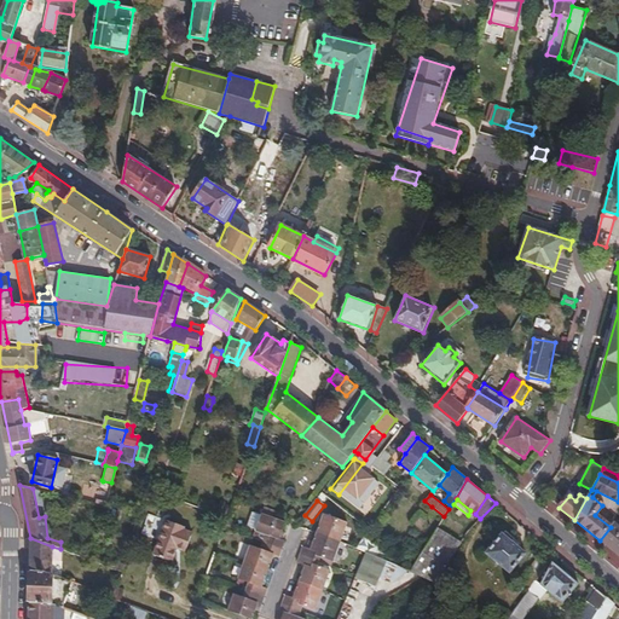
[(432,507),(424,501),(421,505),(428,512),(432,507)]
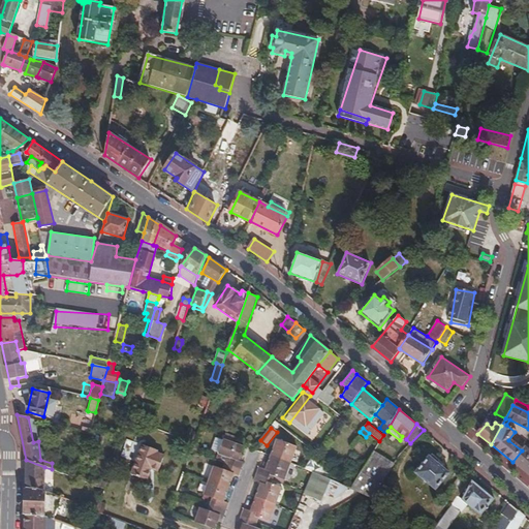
[(187,433),(186,439),(195,442),(197,436),(187,433)]
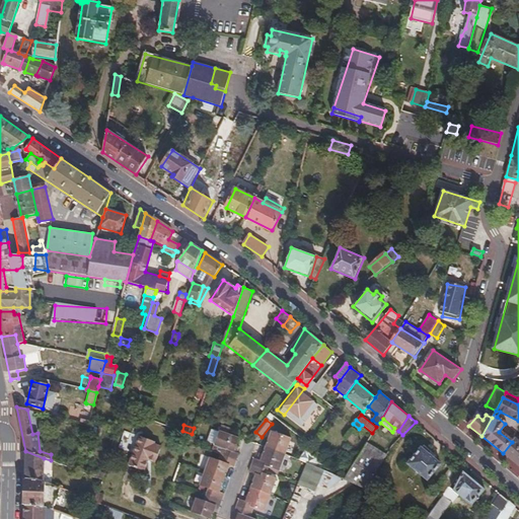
[(271,431),(266,447),(286,454),(291,438),(271,431)]
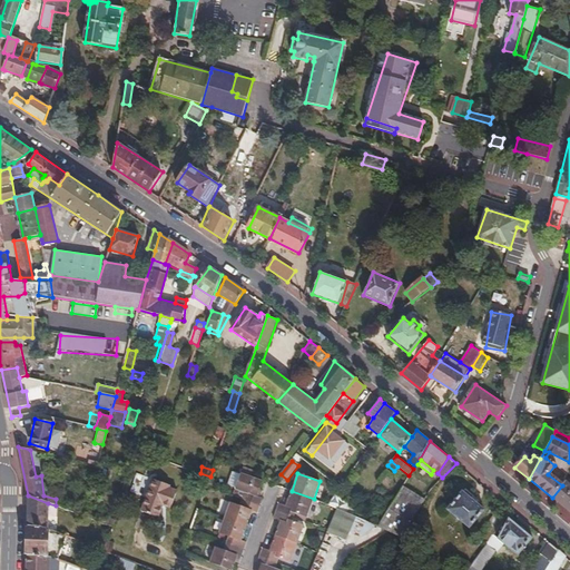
[(246,493),(244,500),(259,505),(262,498),(257,495),(263,481),(243,474),(236,489),(246,493)]
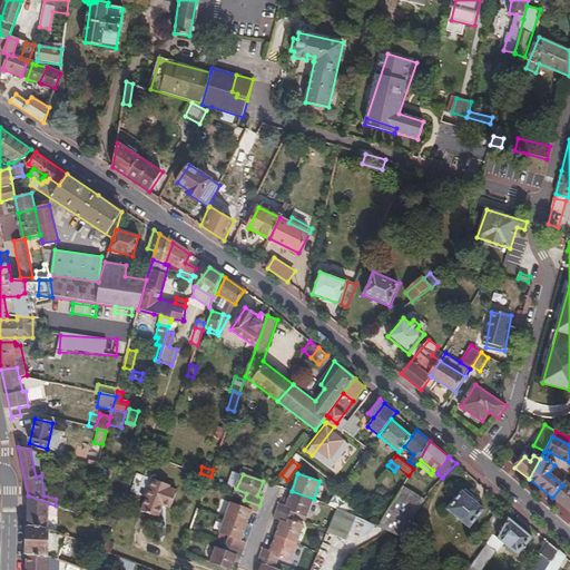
[(163,505),(170,508),(177,490),(170,487),(170,485),(153,479),(140,511),(159,517),(163,505)]
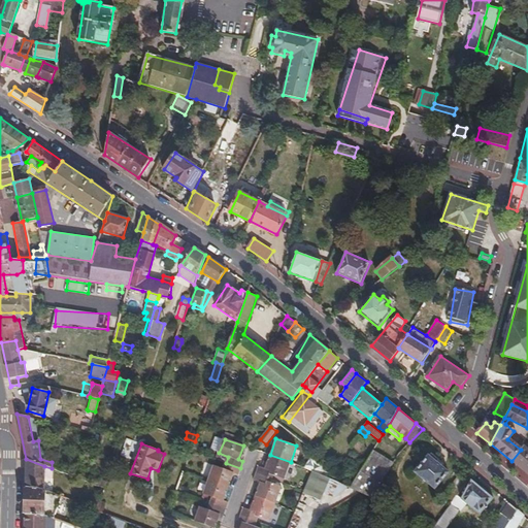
[(521,450),(512,461),(527,474),(527,449),(524,446),(521,450)]
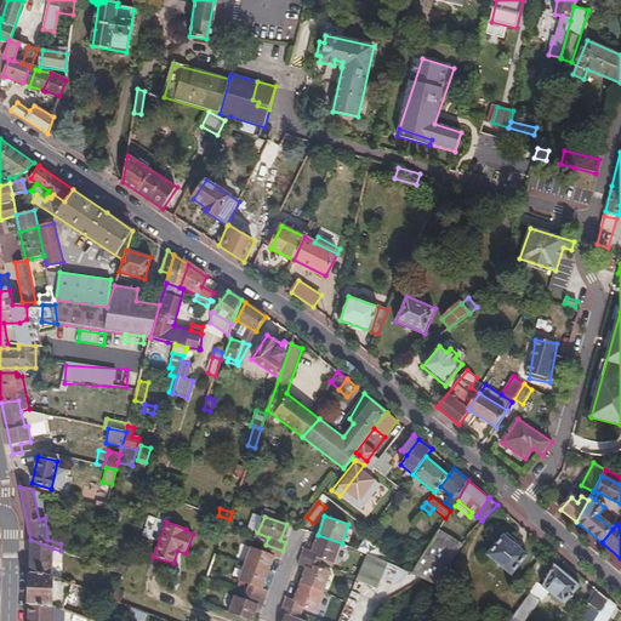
[(102,525),(97,541),(108,543),(109,540),(107,539),(109,527),(102,525)]
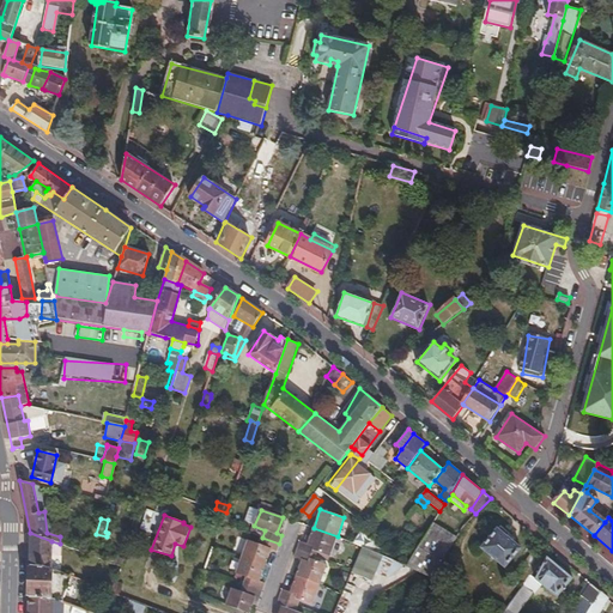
[(457,538),(432,523),(407,565),(432,576),(457,538)]
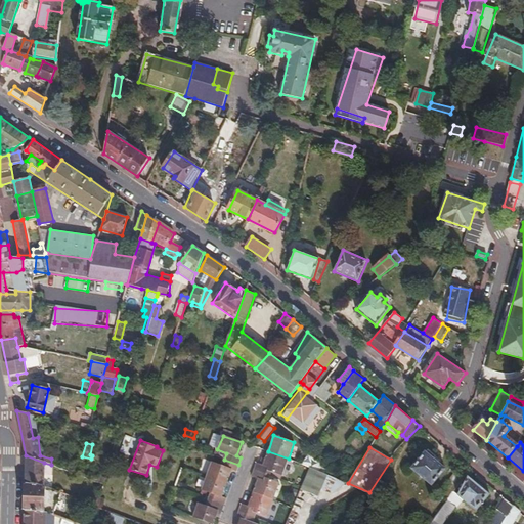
[(437,455),(428,449),(411,468),(431,485),(445,468),(435,459),(437,455)]
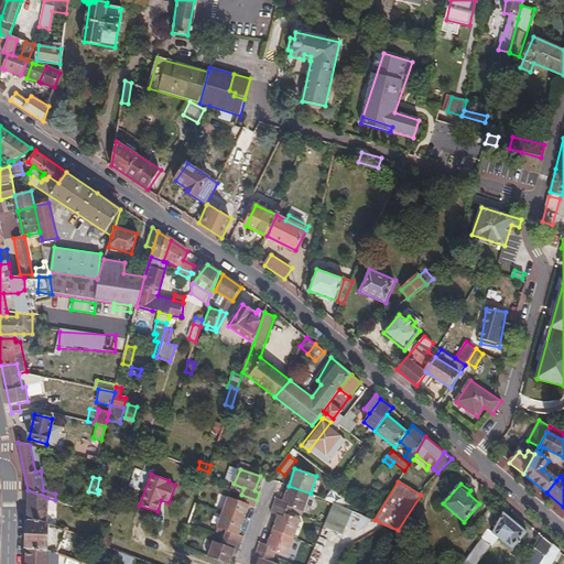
[(311,494),(289,486),(283,500),(275,498),(273,506),(291,511),(292,508),(303,512),(311,494)]
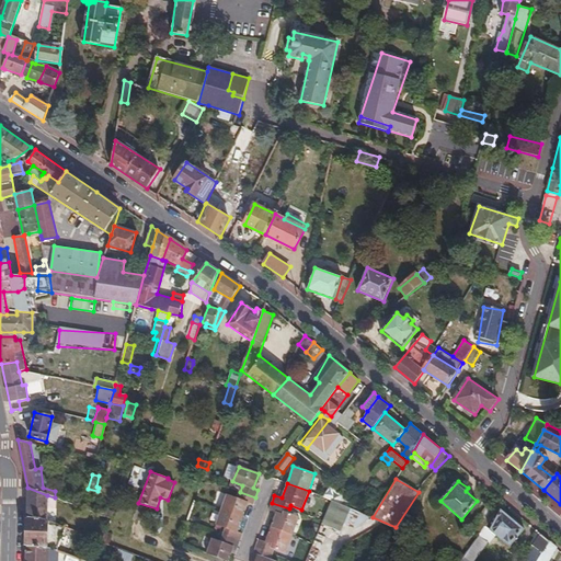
[(27,493),(26,518),(47,521),(47,495),(27,488),(27,493)]
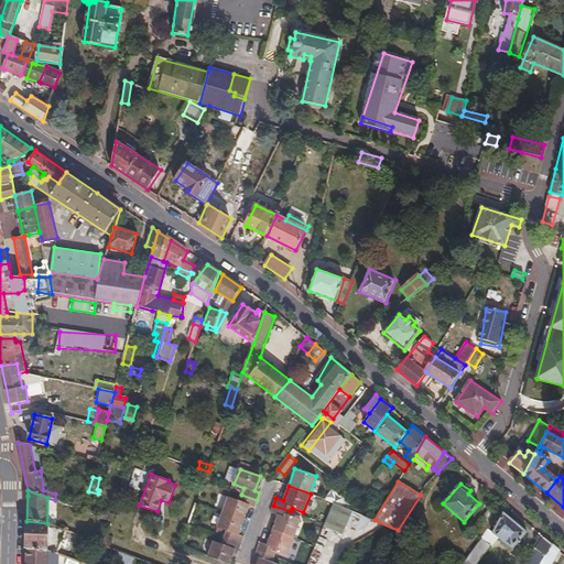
[(353,501),(332,490),(324,499),(335,503),(348,509),(353,501)]
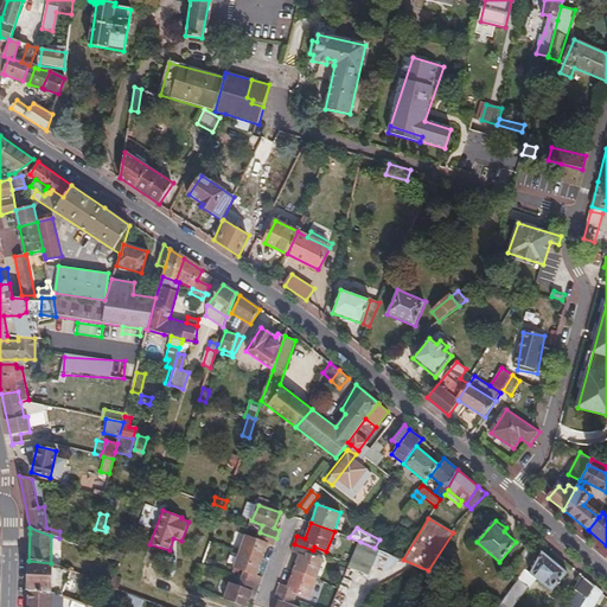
[(276,538),(260,532),(257,538),(247,535),(241,553),(263,560),(268,544),(273,545),(276,538)]
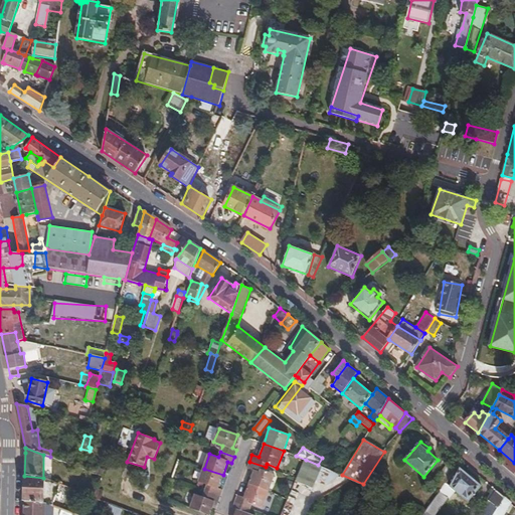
[(322,467),(318,465),(306,460),(297,478),(296,481),(313,488),(320,471),(322,467)]
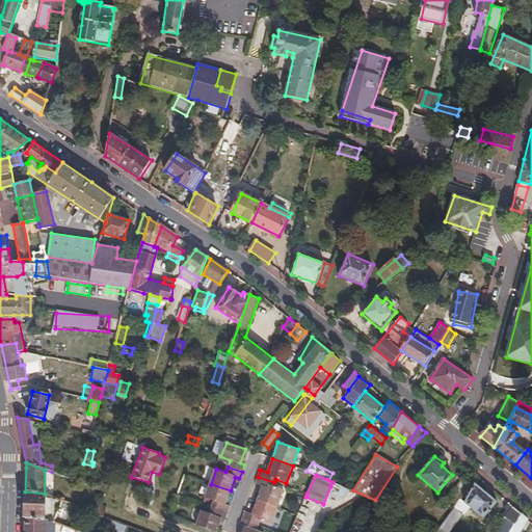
[(257,500),(277,507),(284,490),(273,486),(274,482),(258,477),(255,484),(262,486),(257,500)]
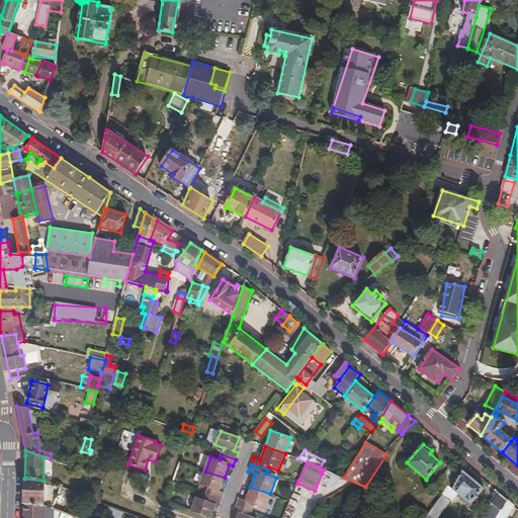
[(442,494),(459,470),(451,464),(434,488),(442,494)]
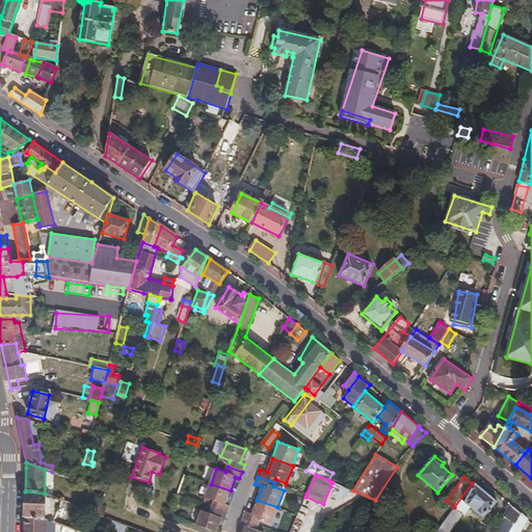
[(342,490),(344,487),(333,482),(330,486),(342,490)]
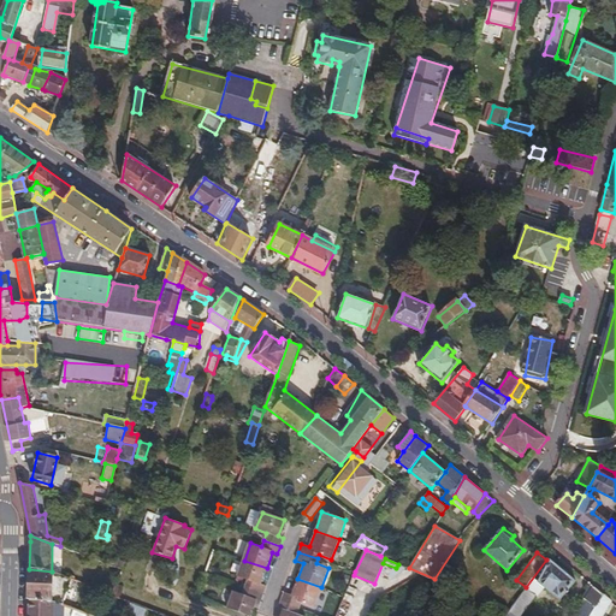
[(538,582),(549,558),(546,560),(526,587),(534,594),(540,585),(538,582)]
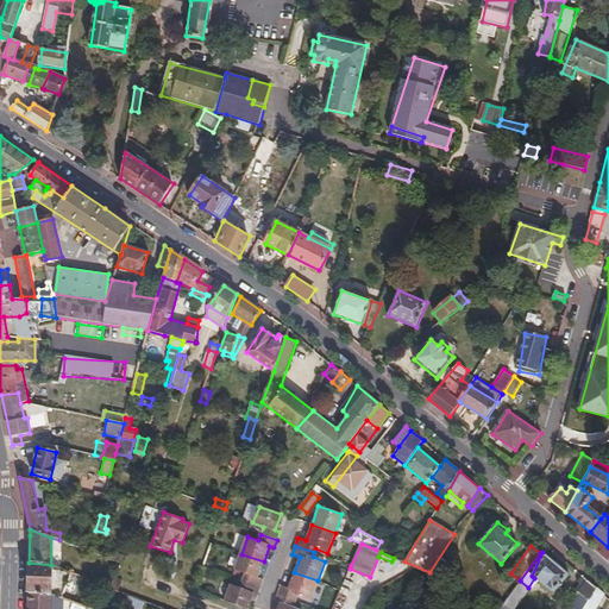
[(569,575),(542,552),(532,576),(534,578),(554,592),(569,575)]
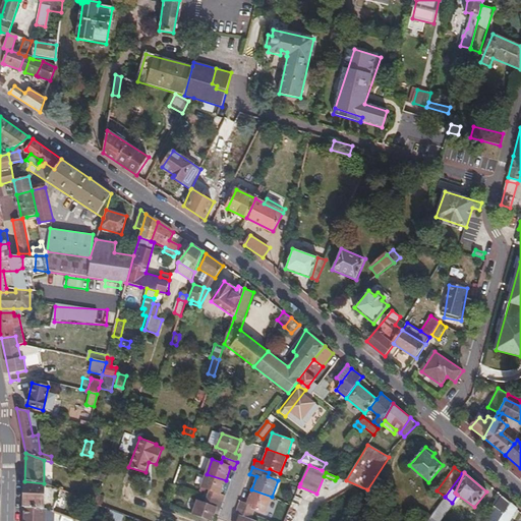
[(221,494),(226,480),(207,474),(201,487),(211,490),(208,497),(223,502),(225,496),(221,494)]
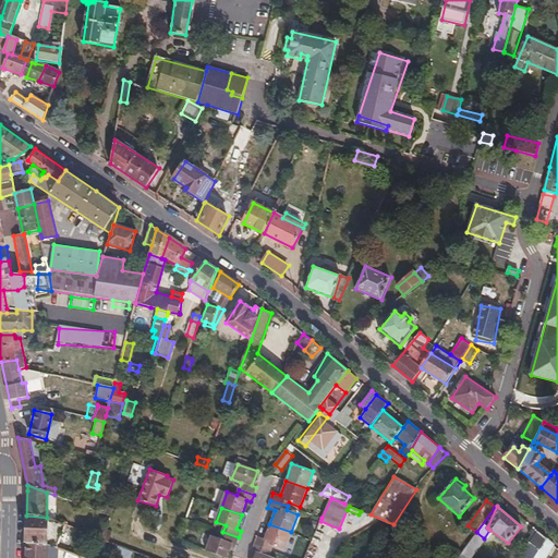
[(26,516),(26,544),(48,546),(56,548),(58,549),(64,525),(47,518),(26,516)]
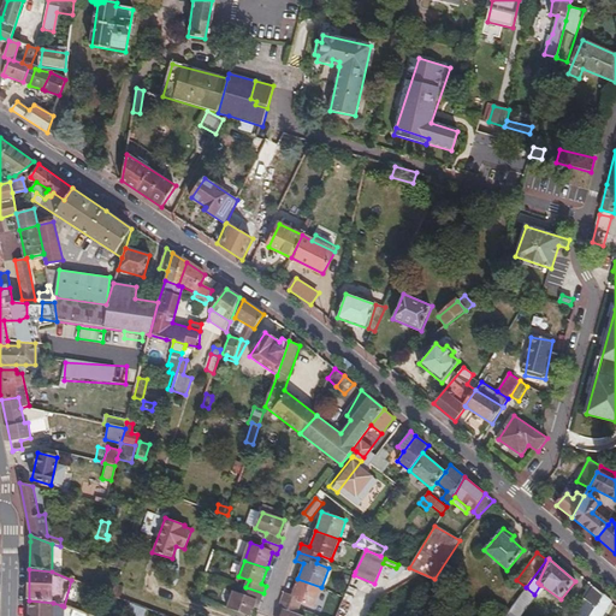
[(280,602),(300,608),(301,603),(314,606),(321,587),(297,579),(292,594),(284,592),(280,602)]
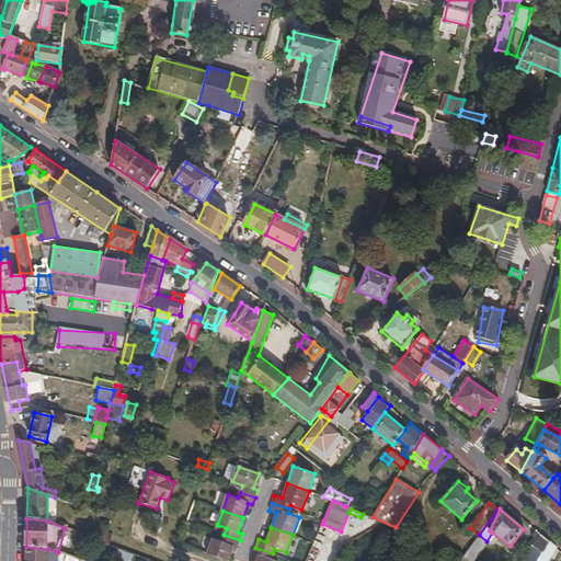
[(93,530),(91,537),(102,542),(104,535),(93,530)]
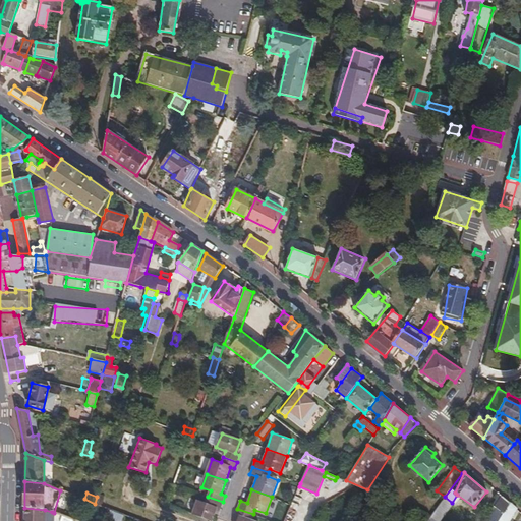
[(499,520),(510,503),(502,496),(495,506),(498,509),(491,518),(489,517),(485,520),(499,520)]
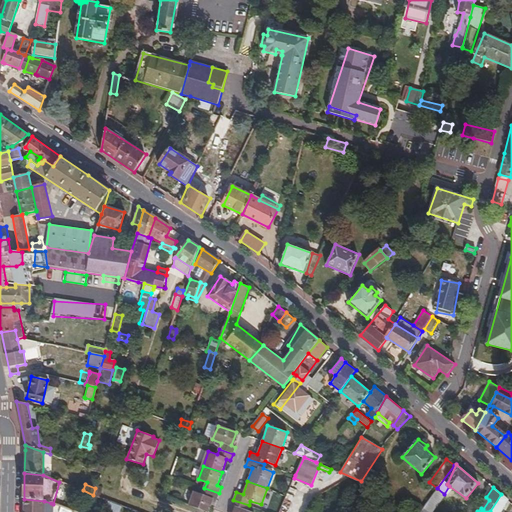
[(217,500),(219,493),(204,488),(203,493),(195,491),(190,505),(208,511),(210,505),(213,499),(217,500)]
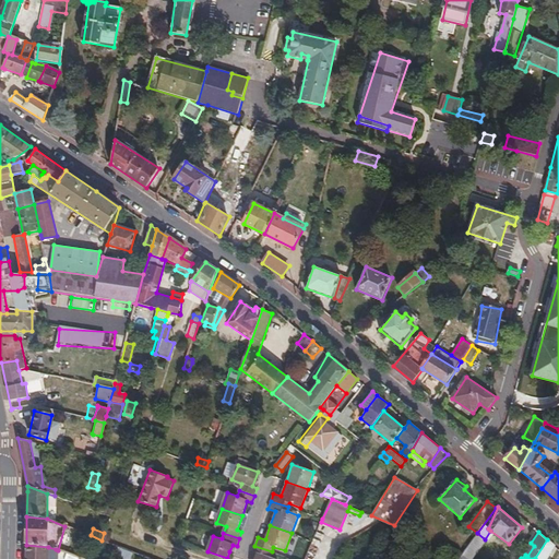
[(470,558),(485,539),(477,533),(458,558),(470,558)]
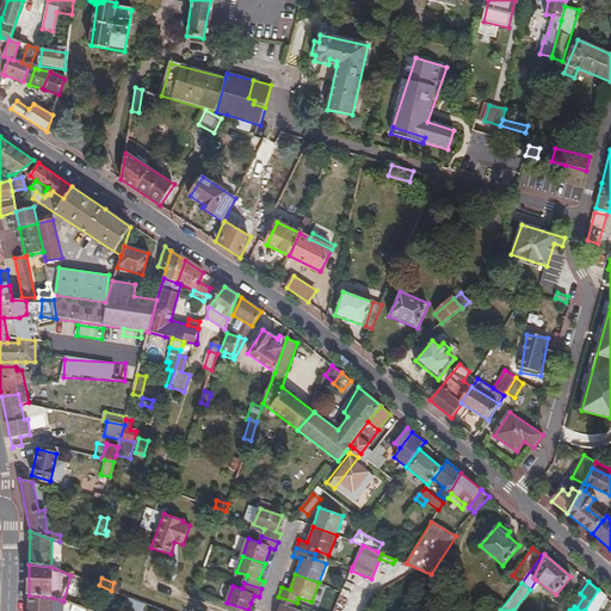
[(345,604),(350,593),(343,590),(338,602),(345,604)]
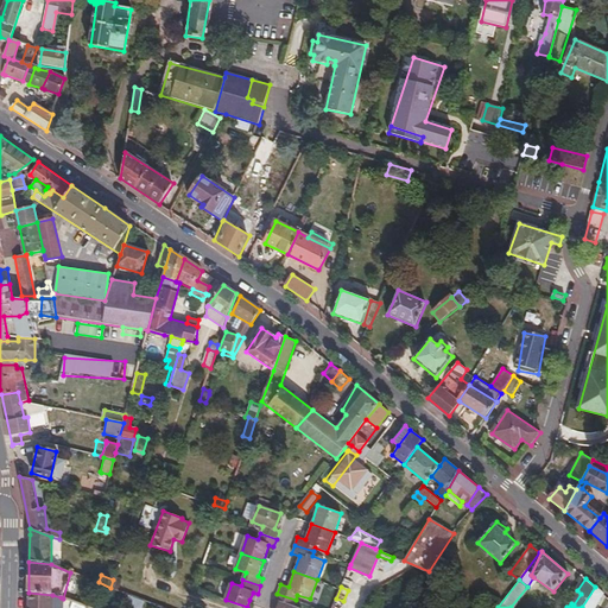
[(595,607),(603,594),(595,587),(582,607),(595,607)]
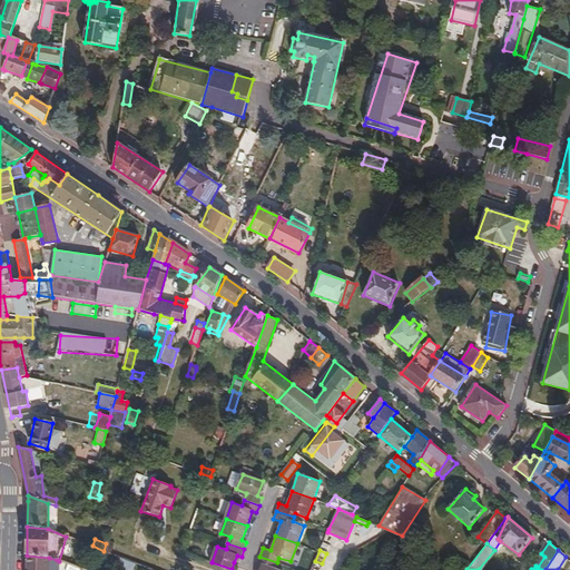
[(49,558),(27,556),(27,569),(59,569),(59,561),(57,560),(49,558)]
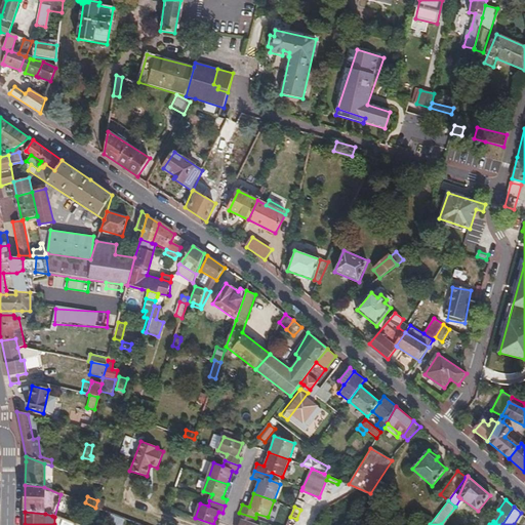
[(257,524),(253,524),(255,518),(239,513),(238,519),(241,520),(239,524),(257,524)]
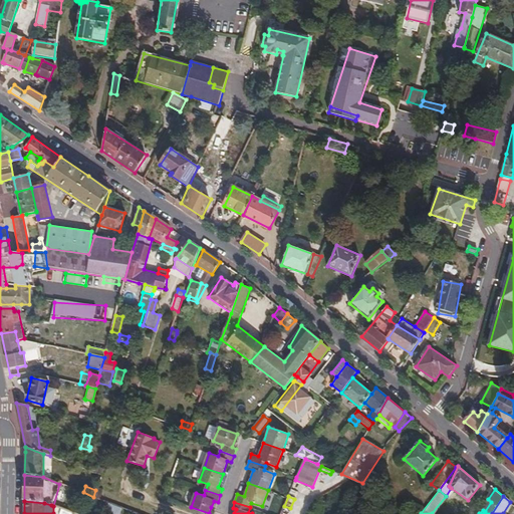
[(112,513),(118,513),(120,507),(109,503),(106,512),(112,513)]
